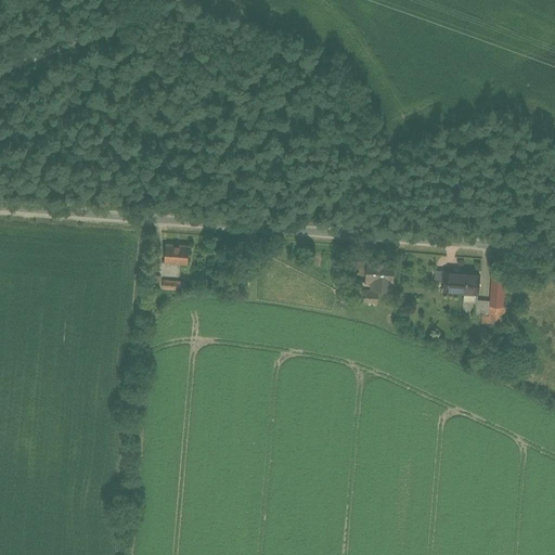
[(99,49),(125,36),(121,29),(95,42),(99,49)]
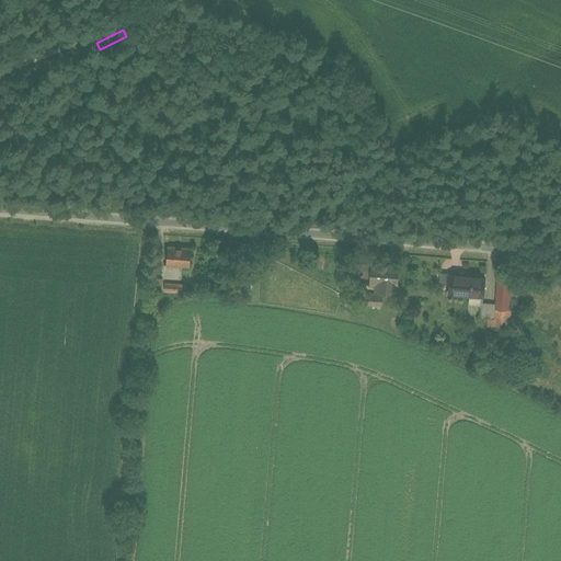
[(192,244),(168,243),(165,265),(191,266),(192,244)]
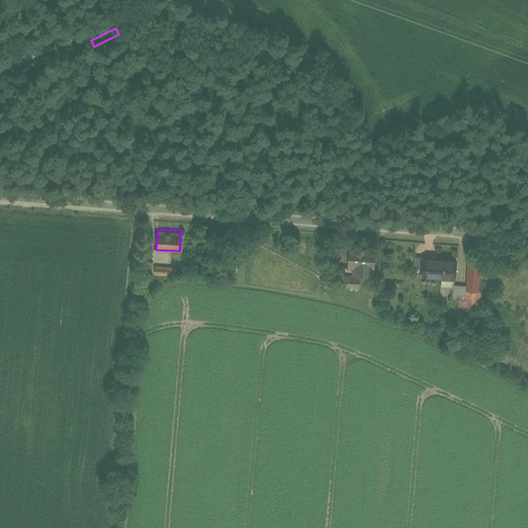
[(378,245),(349,243),(348,265),(353,266),(353,271),(373,272),(374,266),(377,266),(378,245)]
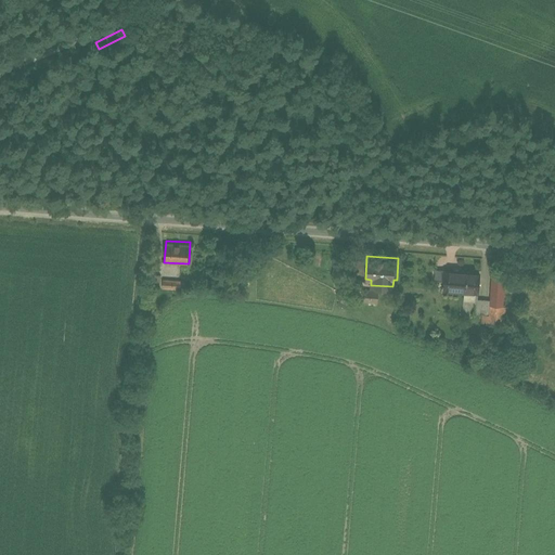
[(480,268),(444,266),(443,288),(463,289),(463,298),(476,299),(477,289),(479,289),(480,268)]
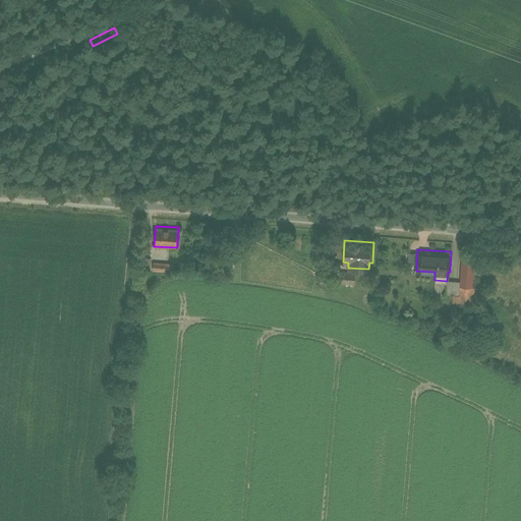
[(475,257),(461,257),(459,279),(459,292),(452,292),(452,300),(473,301),(475,257)]
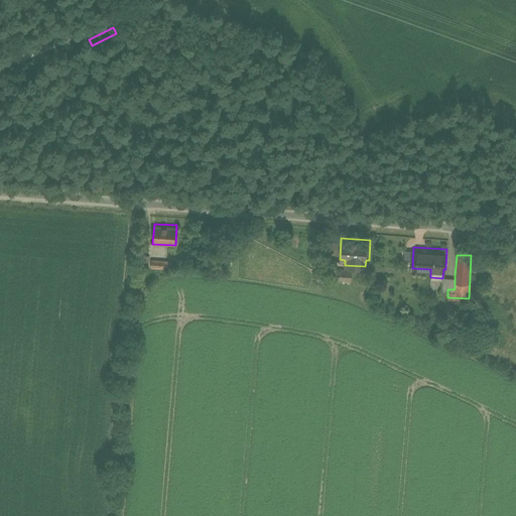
[(165,259),(151,258),(150,268),(165,268),(165,259)]
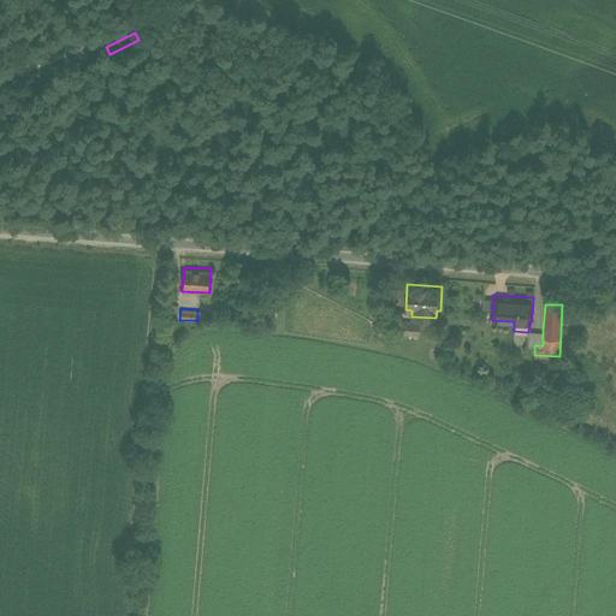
[(420,319),(404,318),(403,332),(419,333),(420,319)]
